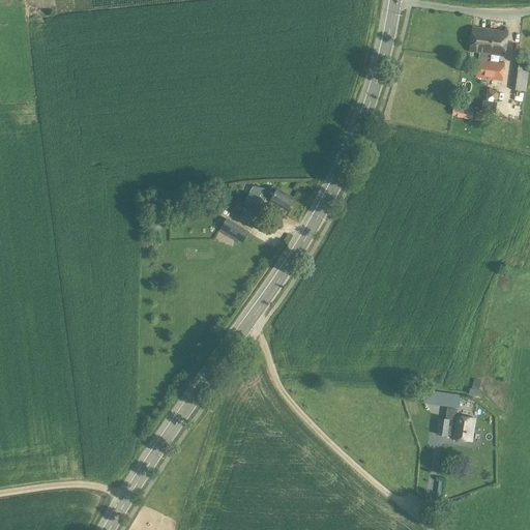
[(507,33),(474,28),(471,52),(480,53),(488,54),(504,57),(507,33)]
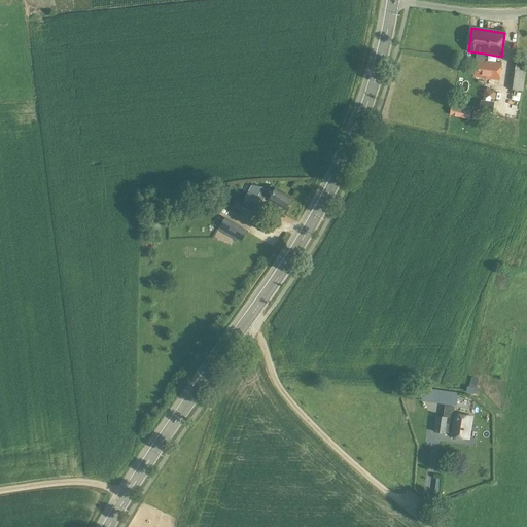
[(484,62),(485,54),(478,53),(475,77),(482,78),(482,84),(498,86),(501,64),(484,62)]
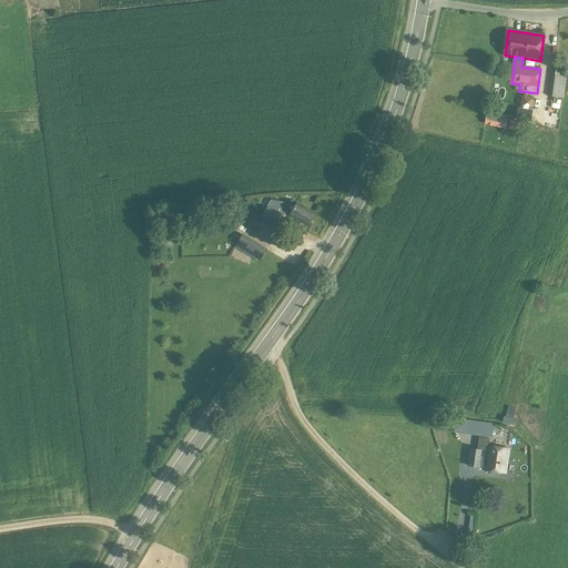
[(553,70),(549,97),(564,99),(567,72),(553,70)]
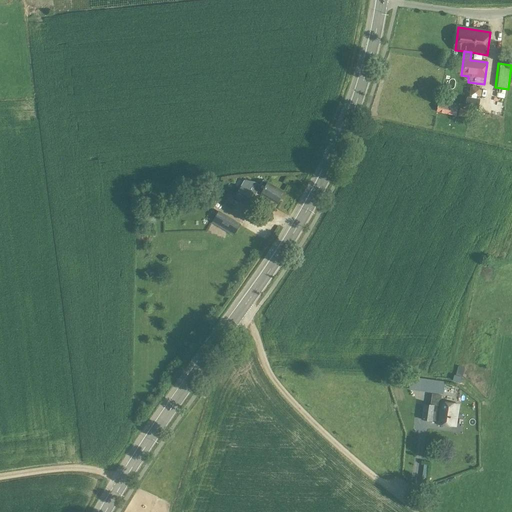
[(468,108),(476,109),(477,102),(470,100),(468,108)]
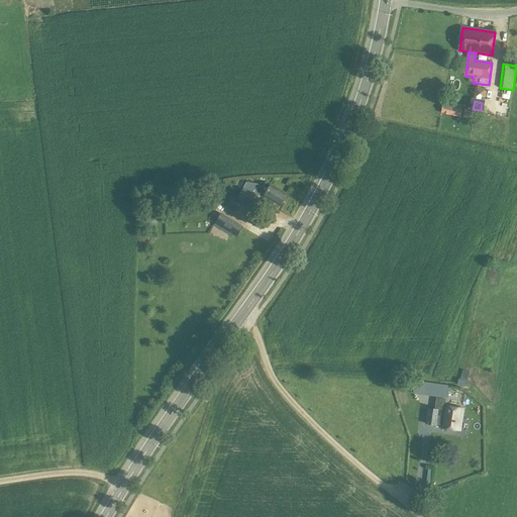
[(443,102),(441,113),(460,117),(463,106),(443,102)]
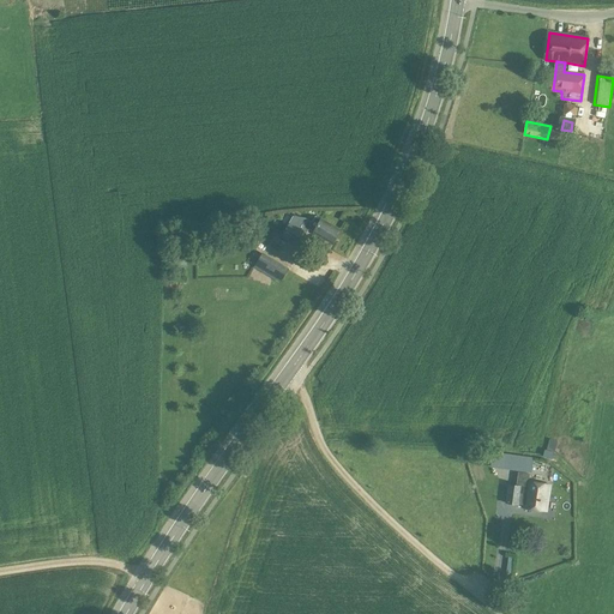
[(309,230),(314,233),(313,234),(332,245),(341,230),(323,218),(321,220),(315,216),(312,223),(306,218),(294,217),(282,235),(300,246),(307,234),(309,230)]
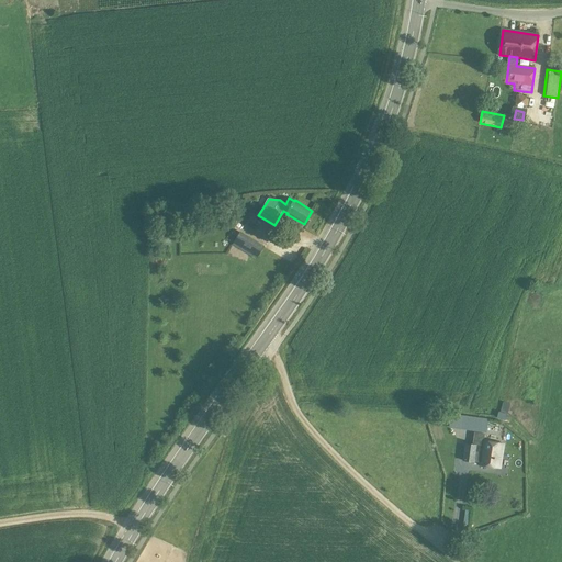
[(240,232),(233,245),(257,259),(265,246),(240,232)]
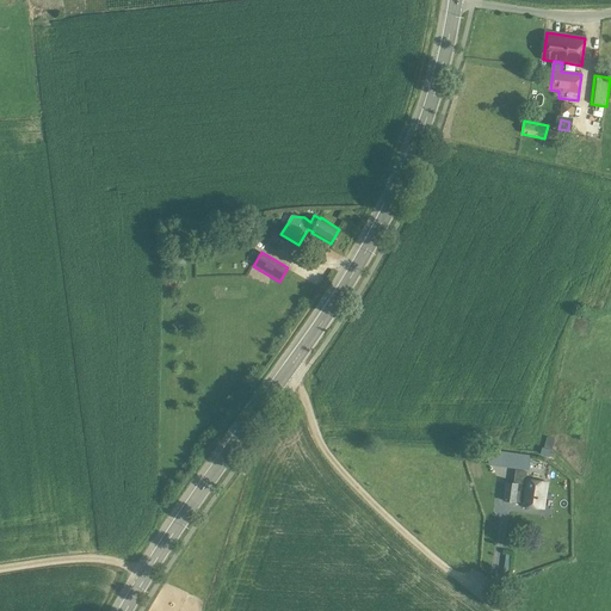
[(503,452),(499,468),(529,471),(529,470),(534,471),(534,470),(541,471),(542,460),(535,460),(536,458),(532,457),(532,456),(503,452)]
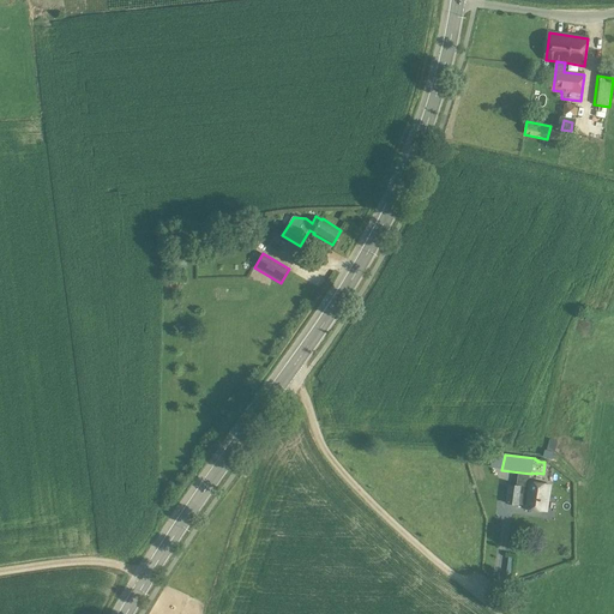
[(518,505),(524,505),(524,509),(547,512),(551,486),(528,482),(525,498),(519,497),(522,487),(510,485),(506,504),(518,505)]
